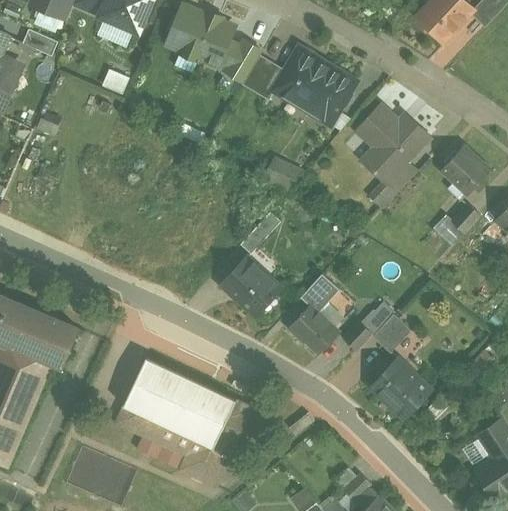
[(72,0),(30,0),(28,6),(64,21),(71,4),(72,0)]
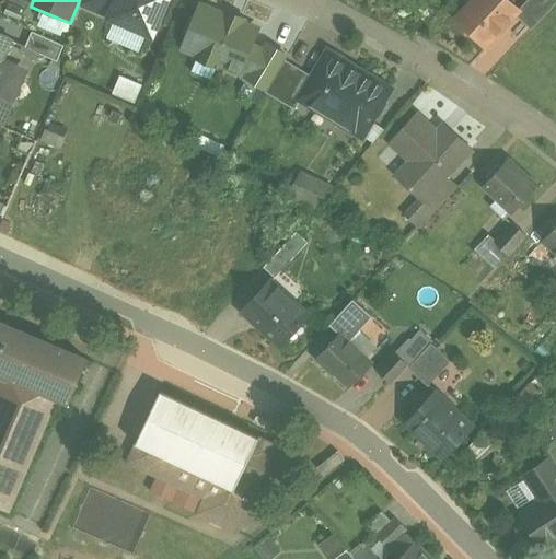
[(79,0),(78,4),(106,18),(113,0),(79,0)]
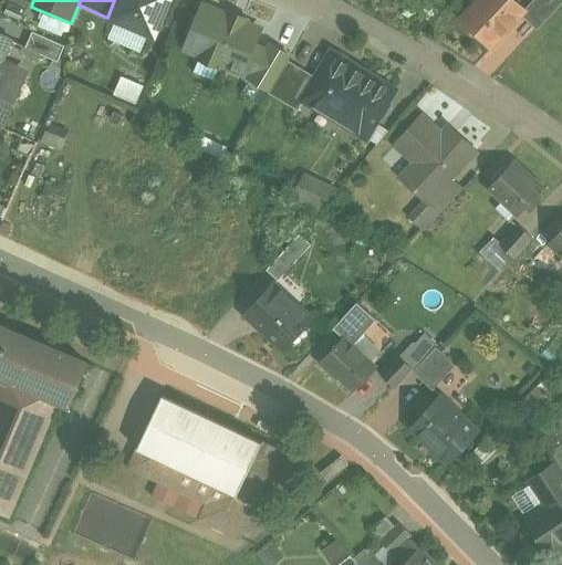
[(164,0),(114,0),(107,18),(149,37),(164,0)]
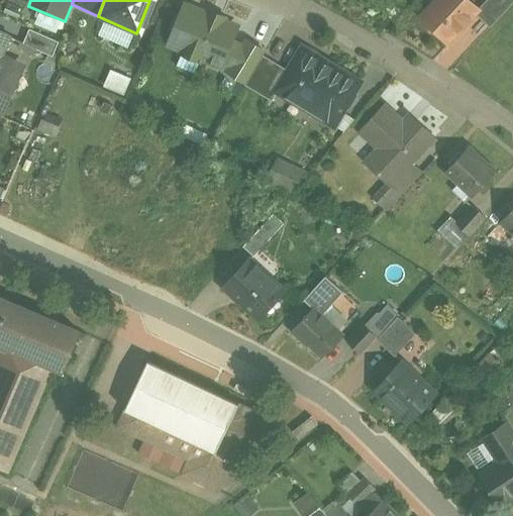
[(477,10),(465,0),(436,0),(422,15),(436,28),(433,31),(446,42),(477,10)]
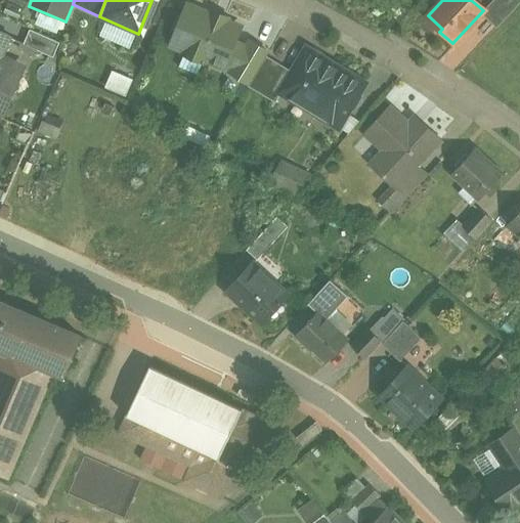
[(519,0),(500,0),(484,16),(496,28),(519,1),(519,0)]
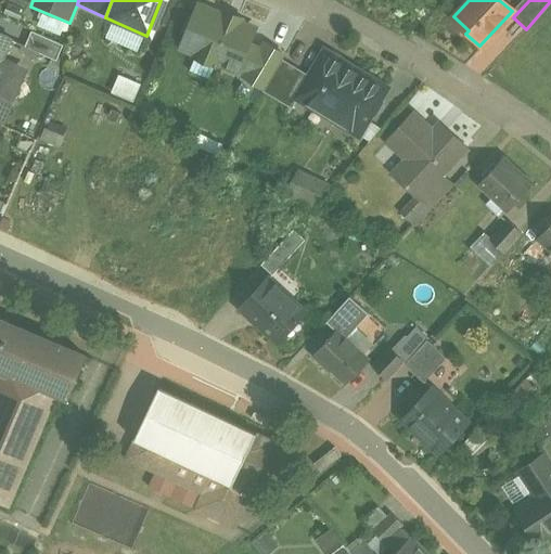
[(221,13),(219,17),(195,7),(189,21),(184,18),(178,33),(183,35),(178,49),(191,54),(190,58),(213,67),(215,64),(233,72),(234,69),(243,73),(256,50),(244,46),(251,30),(235,24),(238,20),(221,13)]
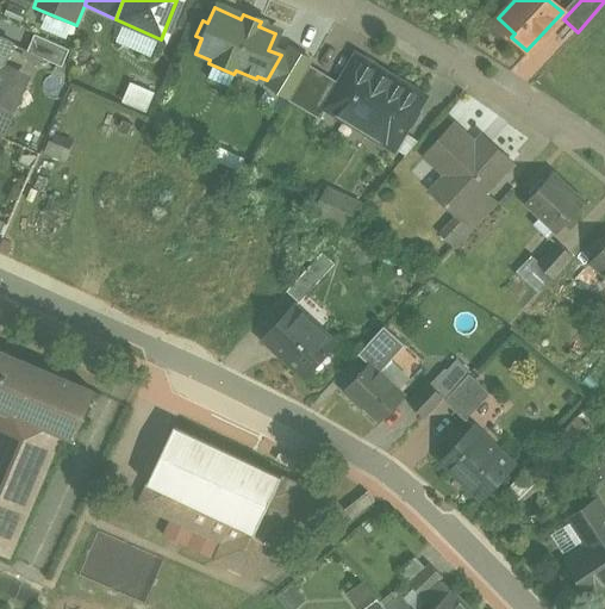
[(66,51),(31,36),(24,53),(58,68),(66,51)]
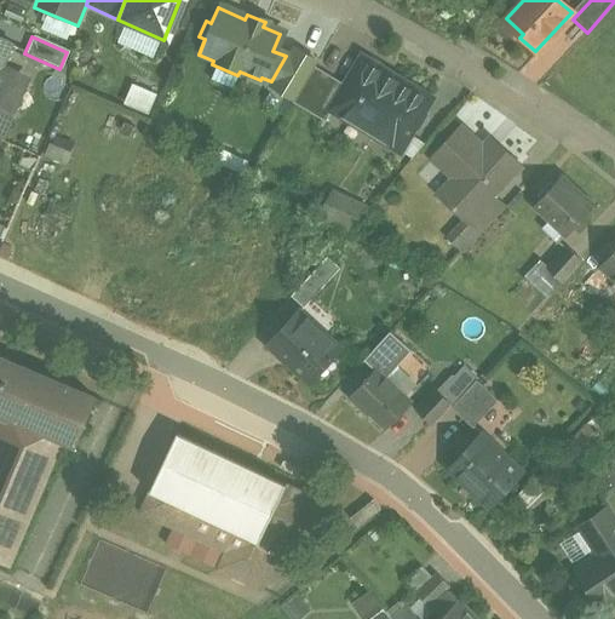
[(0,59),(6,45),(0,41),(0,138),(23,85),(0,75),(0,59)]
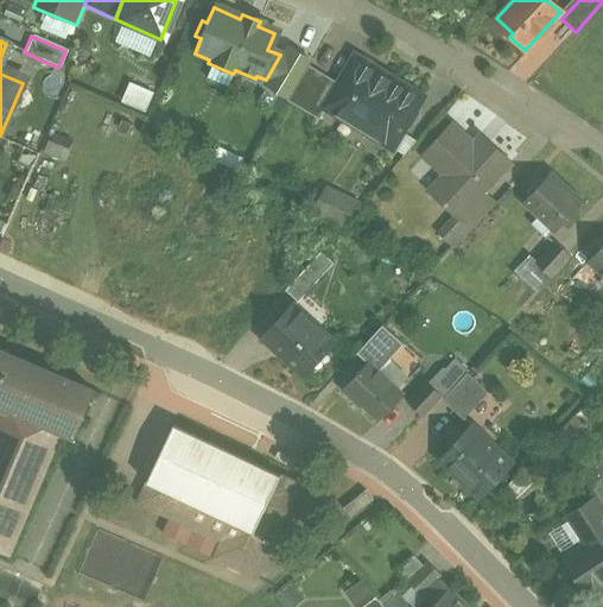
[(306,62),(285,49),(280,55),(266,80),(262,86),(285,99),(304,65),(306,62)]
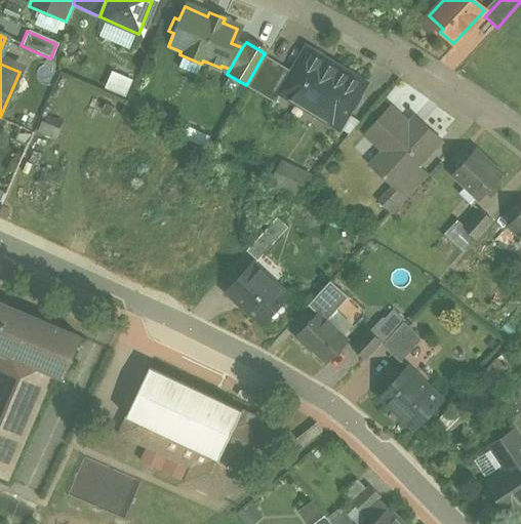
[(361,84),(304,49),(289,73),(277,93),(278,94),(313,115),(316,110),(338,123),(361,84)]
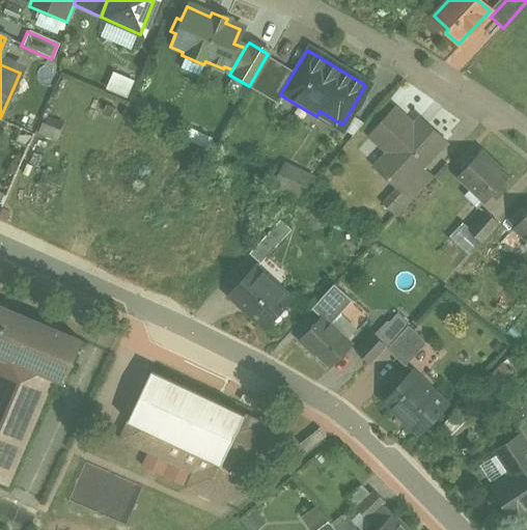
[(293,74),(266,57),(249,86),(248,88),(275,105),(281,95),(280,94),(293,74)]
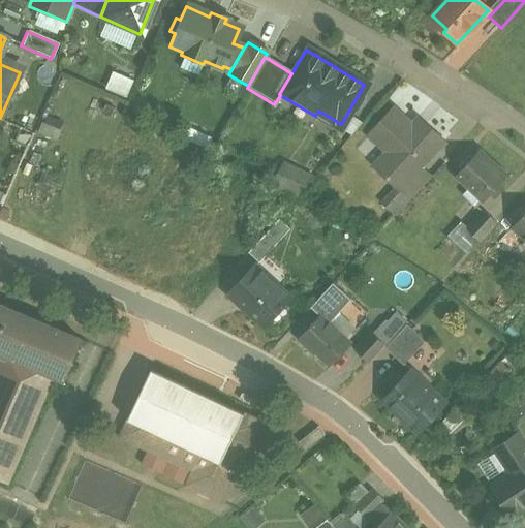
[(105,90),(126,98),(133,82),(113,72),(105,90)]
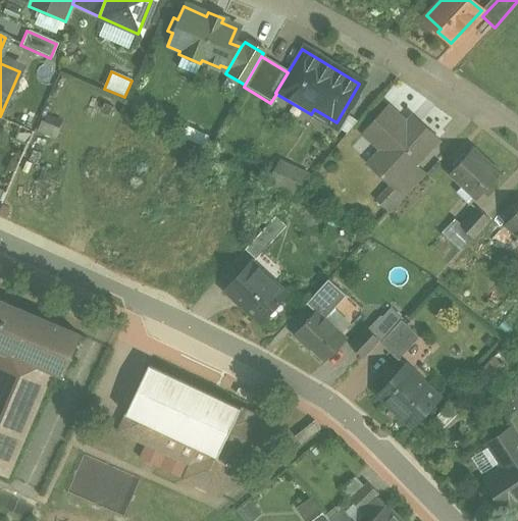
[(412,129),(385,106),(361,134),(386,157),(373,171),(390,187),(393,189),(414,165),(437,141),(418,122),(412,129)]
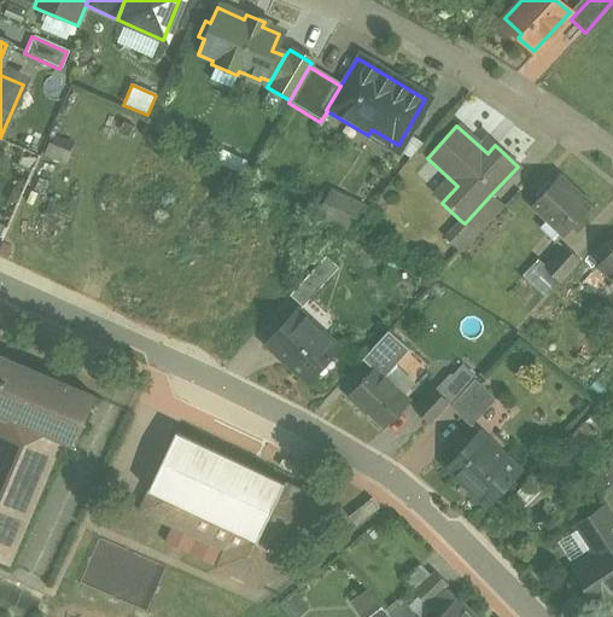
[(589,207),(556,178),(531,205),(562,236),(589,207)]
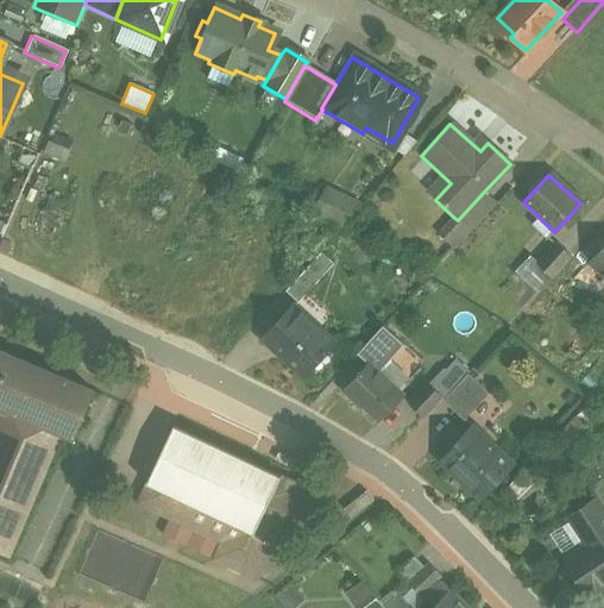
[(358,207),(323,192),(315,213),(343,226),(358,207)]
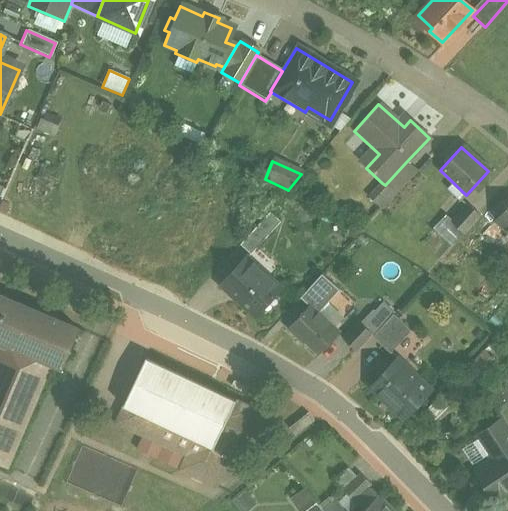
[(406,162),(385,185),(394,193),(415,170),(406,162)]
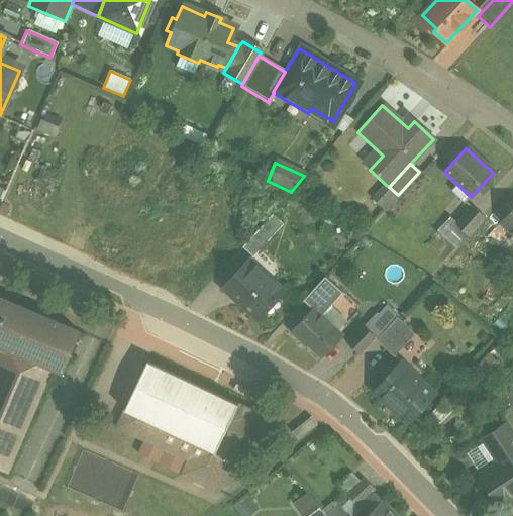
[(386,185),(372,199),(384,211),(398,195),(389,187),(386,185)]
